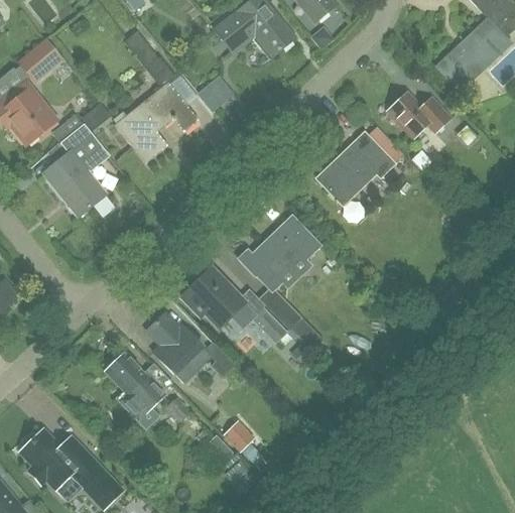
[(219,28),(235,48),(254,32),(273,55),(299,34),(271,0),(250,0),(241,8),(242,10),(219,28)]
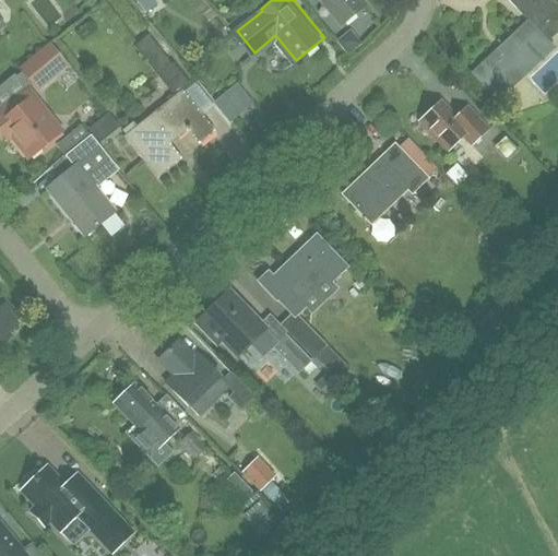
[(322,0),(342,23),(366,4),(363,0),(322,0)]
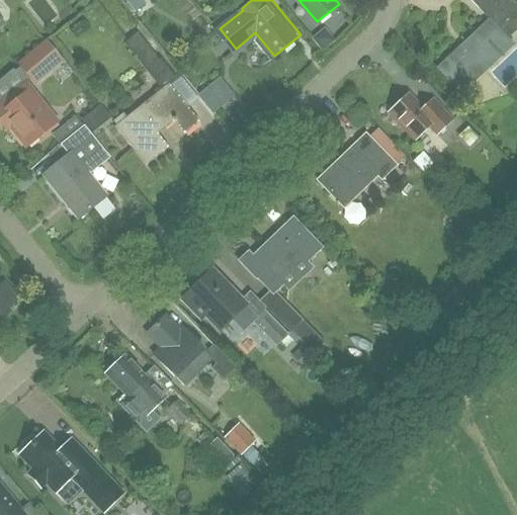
[(507,35),(516,25),(516,23),(495,0),(472,0),(489,17),(436,67),(455,88),(480,66),(485,71),(515,43),(507,35)]
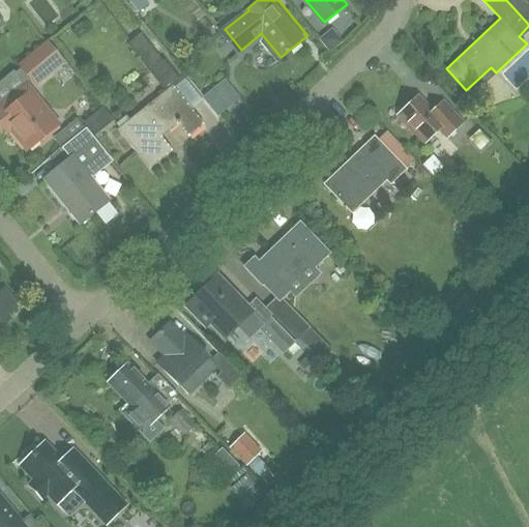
[(148,69),(162,59),(129,19),(121,25),(131,38),(126,42),(148,69)]
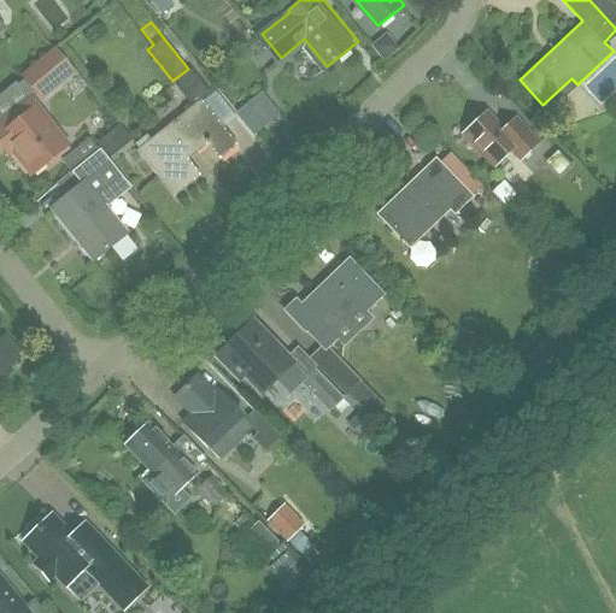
[(76,70),(63,53),(58,47),(23,75),(41,98),(76,70)]
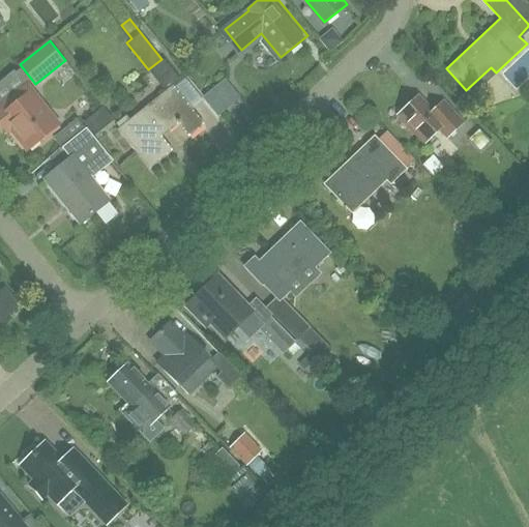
[(28,147),(59,123),(28,84),(0,106),(0,122),(0,123),(5,119),(28,147)]
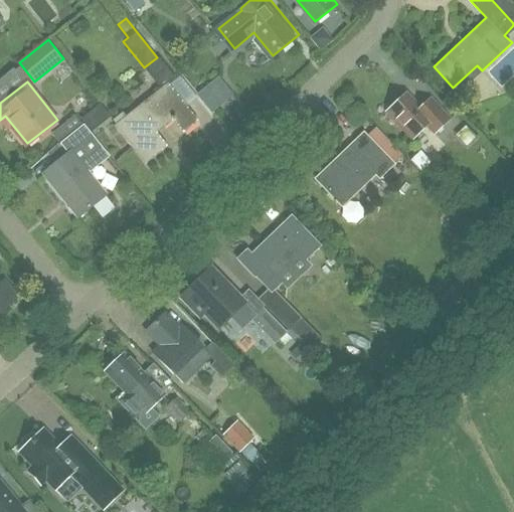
[(183,131),(198,120),(168,82),(127,116),(124,111),(113,120),(117,124),(115,126),(146,164),(169,146),(156,130),(172,117),(183,131)]
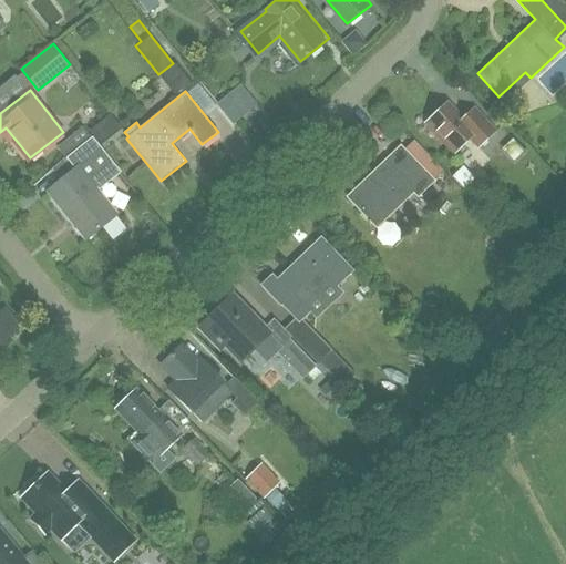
[(446,102),(425,121),(453,152),(470,137),(477,146),(494,131),(473,108),(462,119),(446,102)]
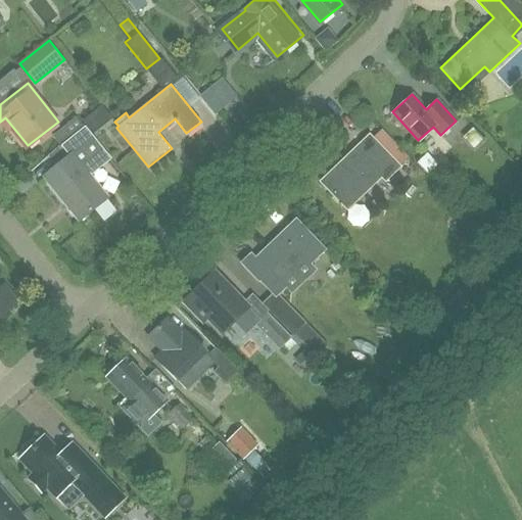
[(108,196),(90,173),(110,156),(85,125),(61,145),(69,155),(44,176),(79,220),(108,196)]
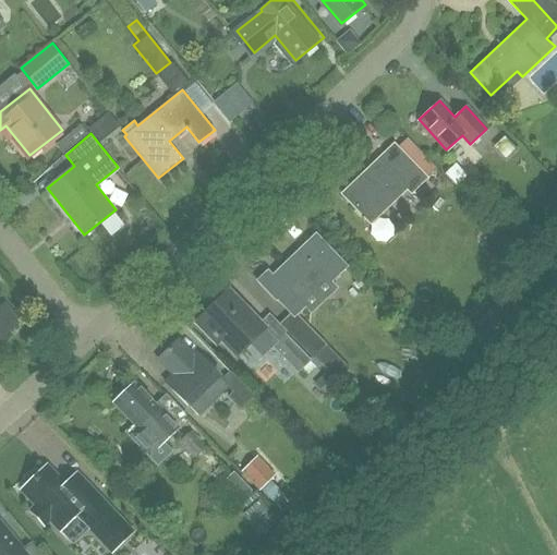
[(76,142),(69,133),(57,144),(63,153),(76,142)]
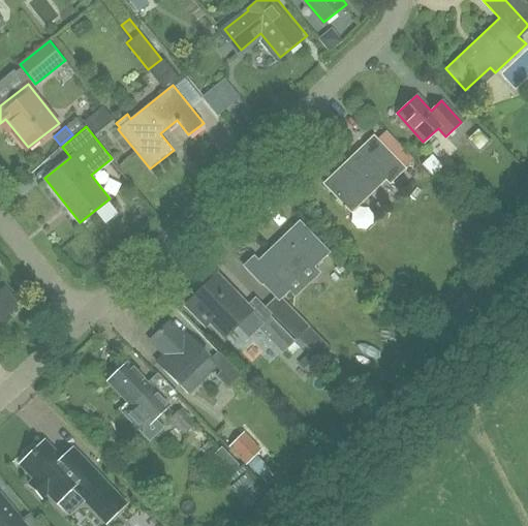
[(391,181),(404,167),(374,135),(324,183),(351,210),(386,177),(391,181)]
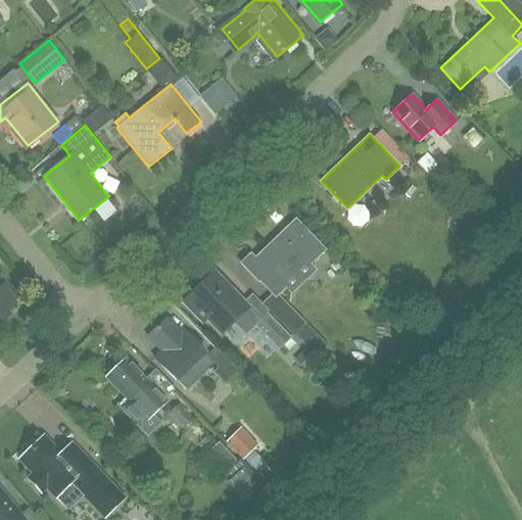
[(257,281),(259,280),(275,297),(324,251),(295,222),(255,260),(250,254),(241,264),(257,281)]
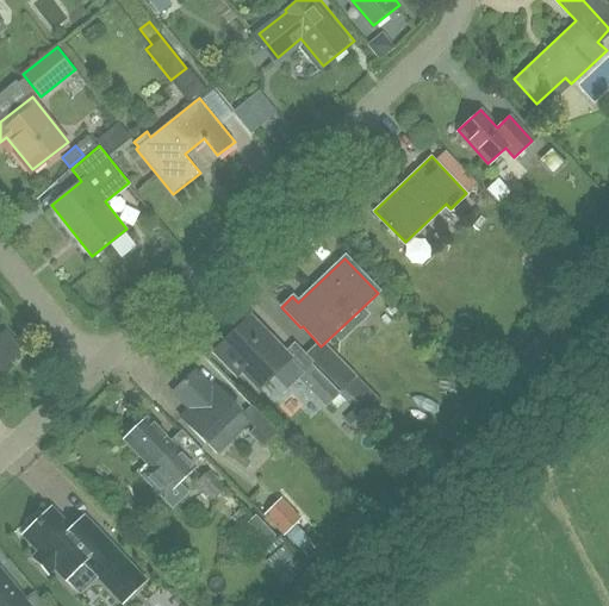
[(325,405),(327,404),(334,411),(346,400),(310,363),(302,370),(250,317),(217,349),(238,372),(243,368),(259,386),(273,373),(281,382),(287,376),(293,381),(298,376),(325,405)]
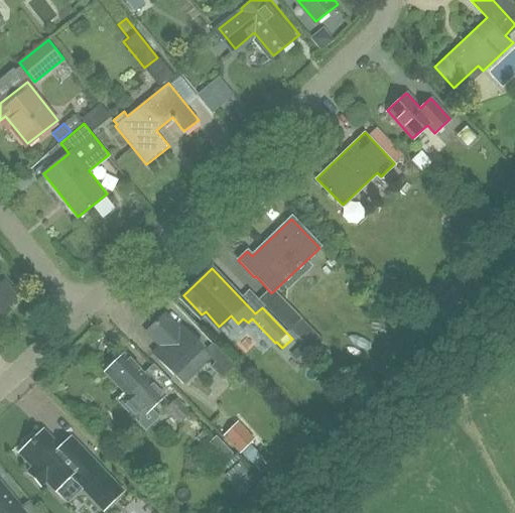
[(0,309),(5,306),(4,305),(17,293),(5,279),(0,283),(0,309)]
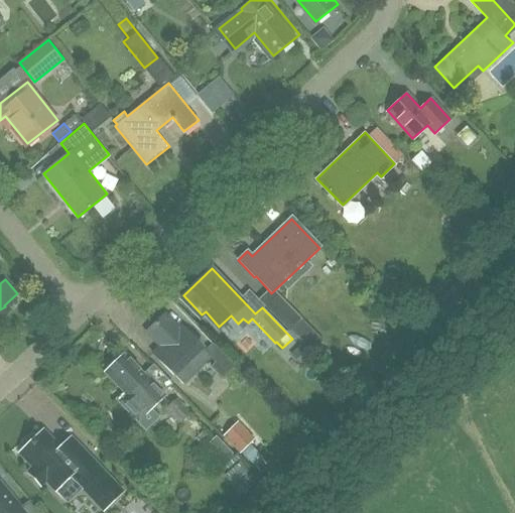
[(205,350),(203,348),(181,327),(178,329),(164,314),(147,332),(160,346),(153,354),(173,375),(182,384),(211,357),(205,350)]
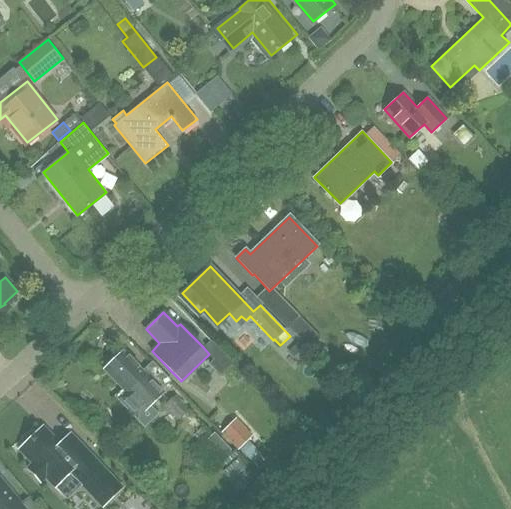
[(300,340),(310,349),(323,336),(316,330),(300,314),(288,327),(300,340)]
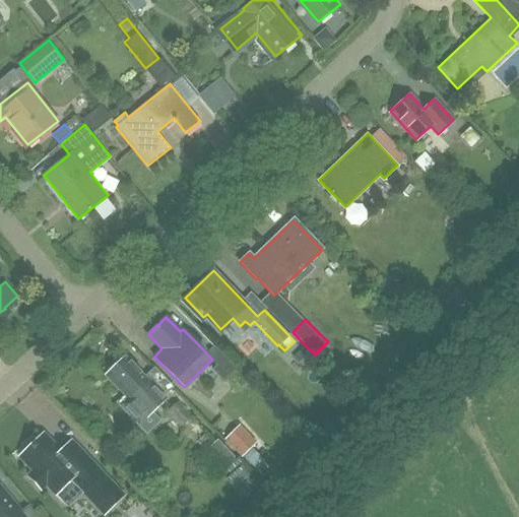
[(206,352),(212,360),(216,364),(212,369),(223,380),(236,368),(214,345),(206,352)]
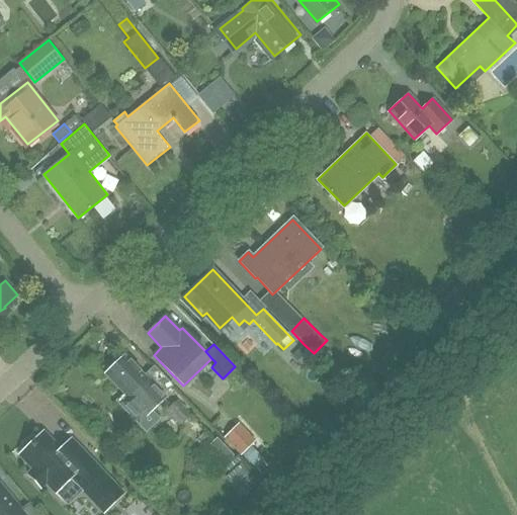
[(314,354),(314,353),(304,344),(292,354),(304,364),(314,354)]
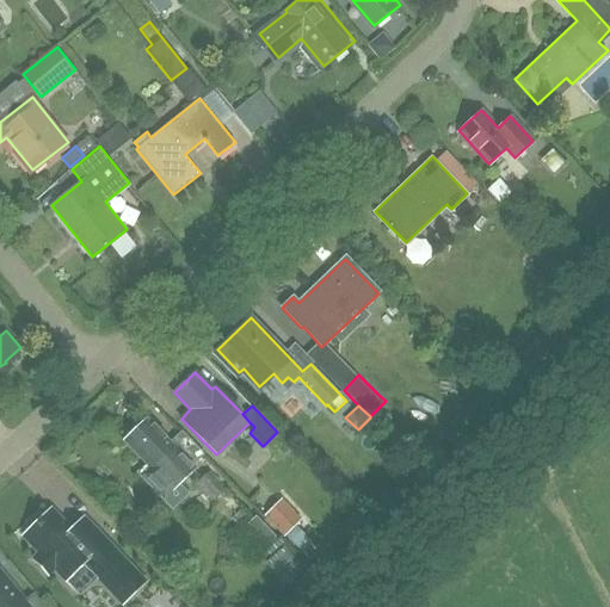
[(174,445),(170,441),(147,417),(136,428),(133,425),(124,433),(128,435),(123,440),(149,466),(143,474),(159,489),(173,476),(179,483),(195,469),(173,446),(174,445)]
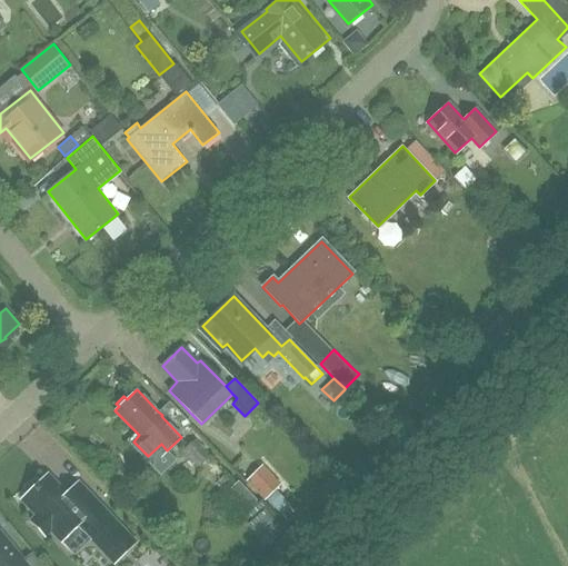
[(199,466),(212,454),(197,437),(183,450),(199,466)]
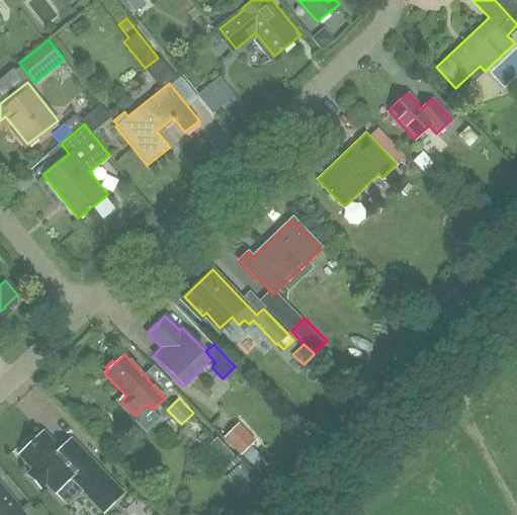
[(242,451),(255,439),(239,422),(226,435),(242,451)]
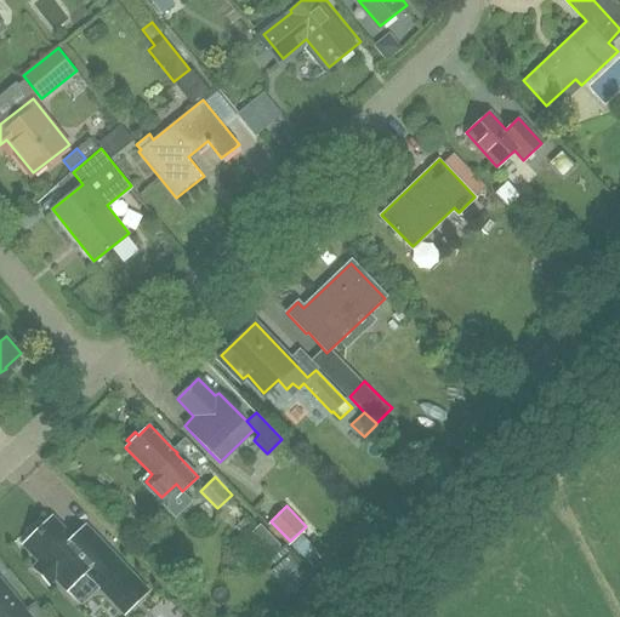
[(112,598),(135,576),(86,525),(74,537),(53,516),(26,543),(43,560),(35,566),(50,581),(56,575),(67,587),(85,570),(112,598)]
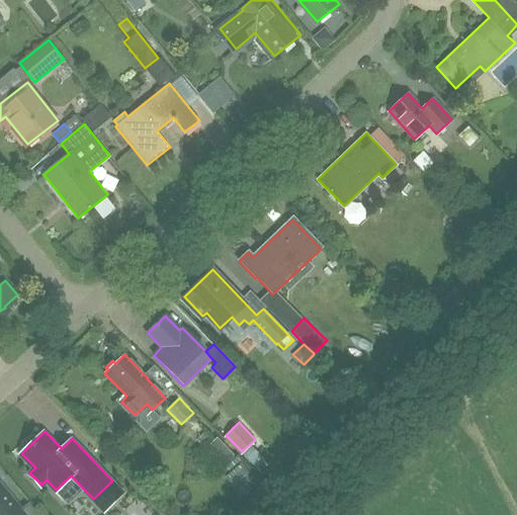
[(223,463),(233,453),(218,437),(206,447),(223,463)]
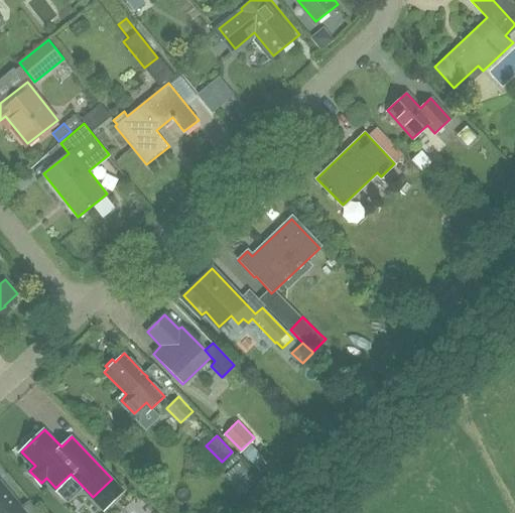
[(0,512),(38,512),(35,509),(29,512),(24,512),(0,483),(0,512)]
